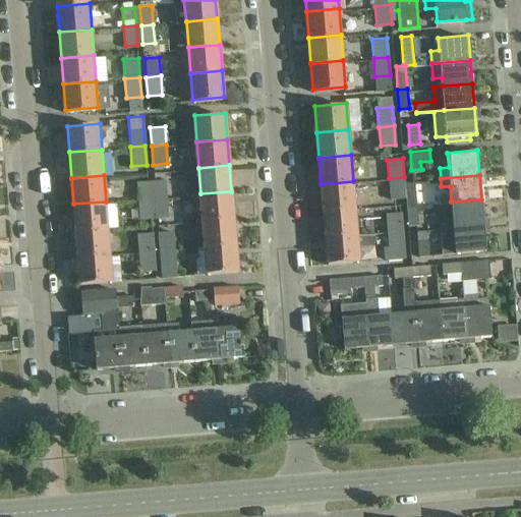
[(389,178),(390,197),(406,196),(405,181),(404,177),(389,178)]
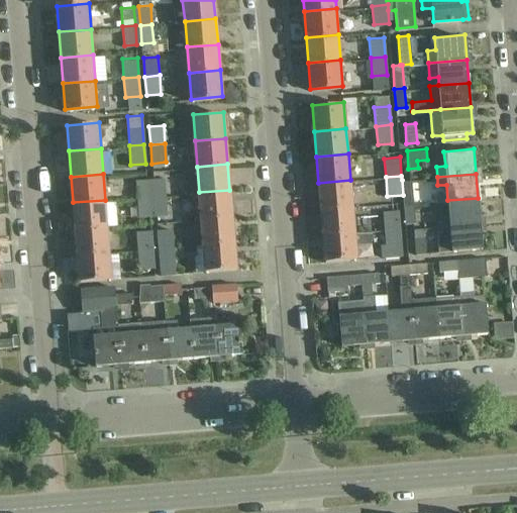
[(152,177),(154,196),(166,195),(164,177),(152,177)]
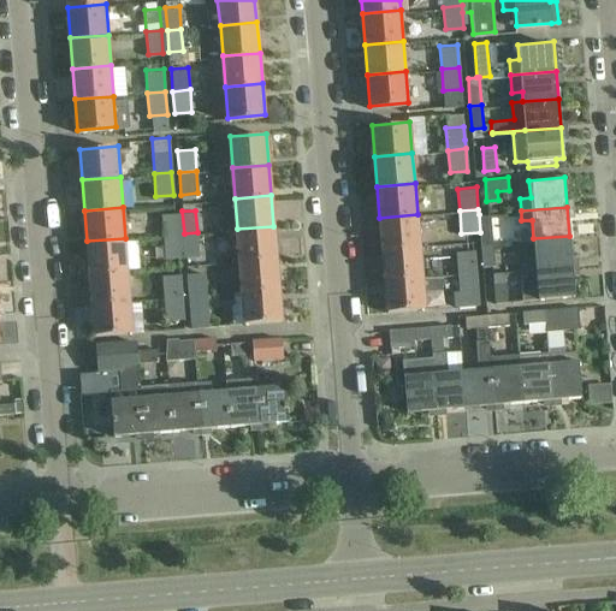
[(161,213),(163,235),(177,233),(176,212),(161,213)]
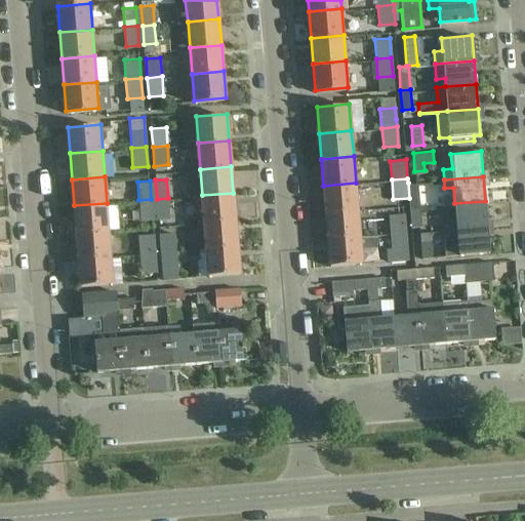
[(409,198),(410,206),(419,205),(417,182),(408,183),(409,198)]
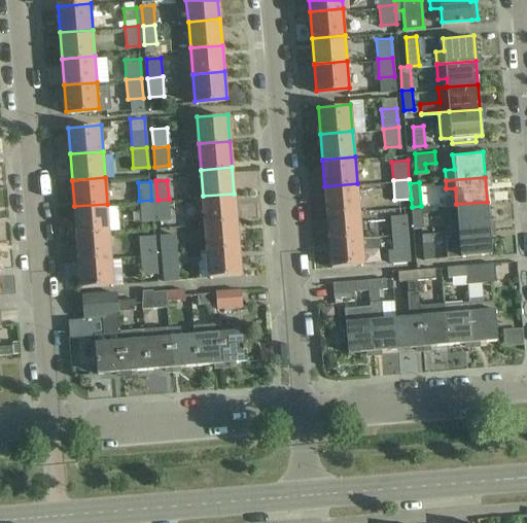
[(326,212),(359,209),(357,183),(324,186),(326,212)]
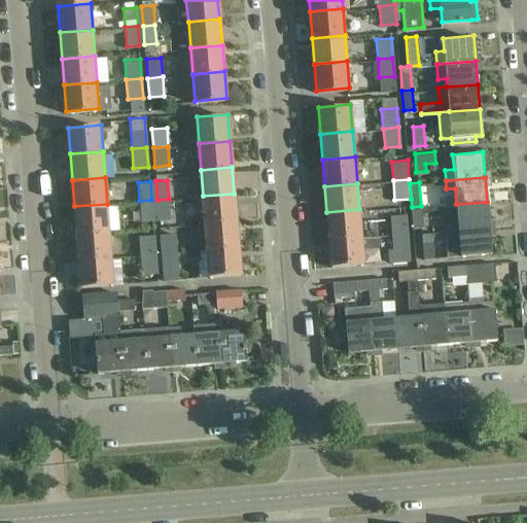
[(205,222),(237,219),(234,194),(203,196),(205,222)]
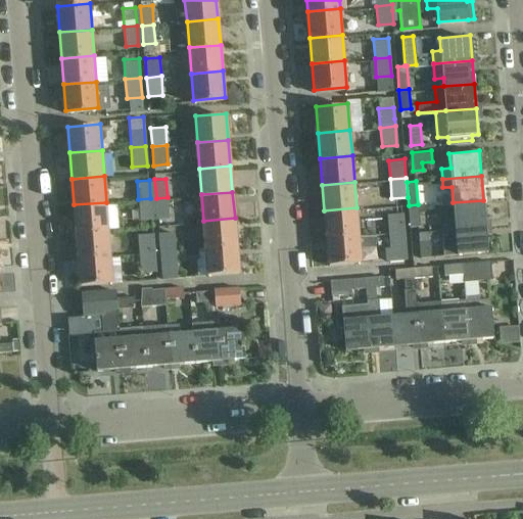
[(168,197),(156,198),(157,218),(169,217),(168,197)]
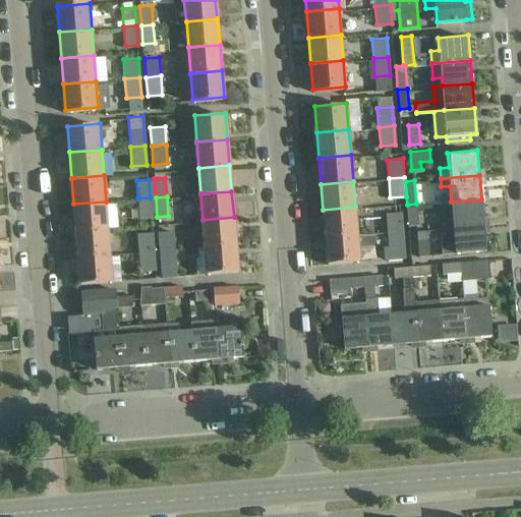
[(152,218),(150,197),(137,198),(139,219),(152,218)]
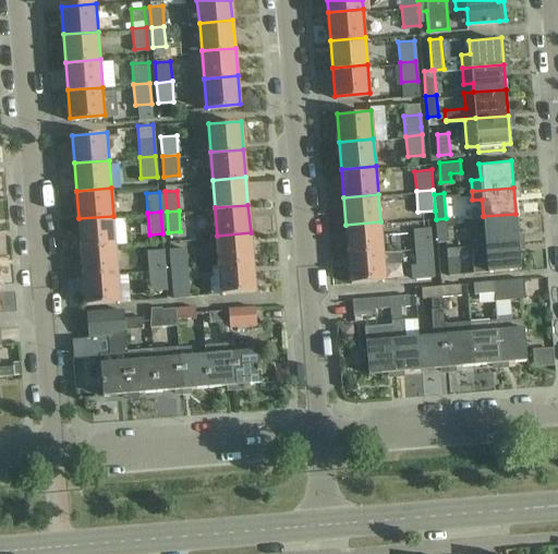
[(476,243),(518,240),(516,214),(483,216),(485,231),(475,236),(476,243)]
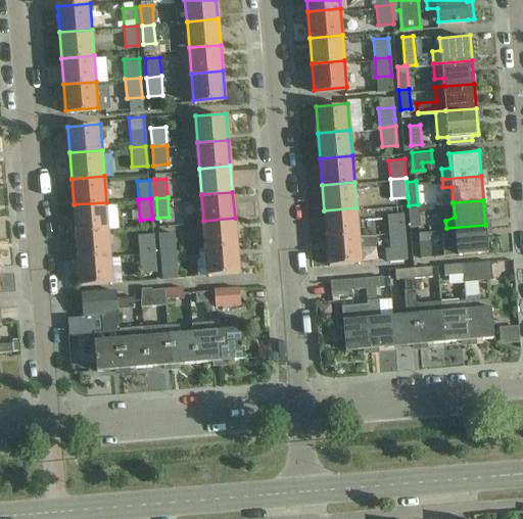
[(76,231),(108,228),(106,202),(74,204),(76,231)]
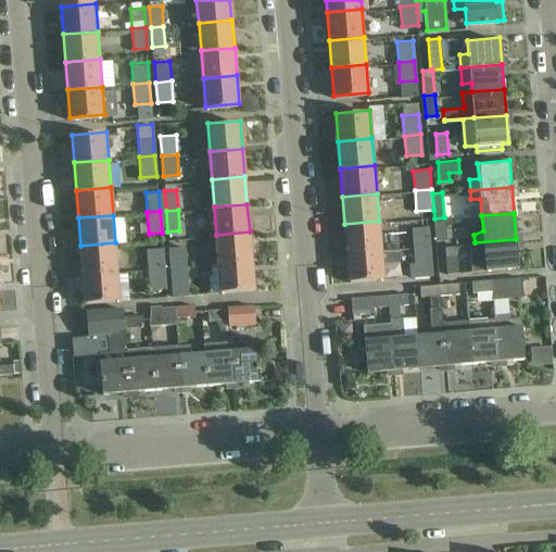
[(444,217),(434,218),(436,239),(446,238),(444,217)]
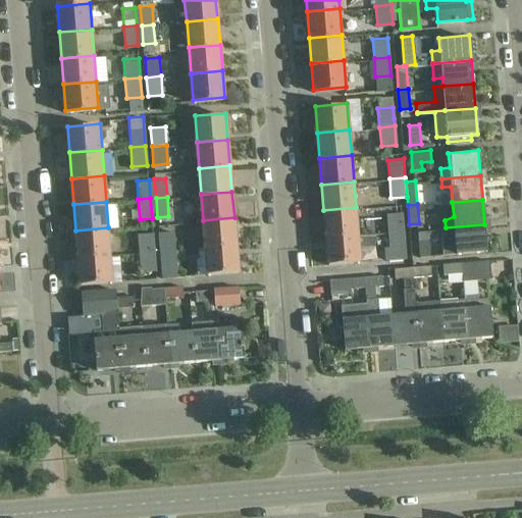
[(323,210),(325,237),(358,234),(356,207),(323,210)]
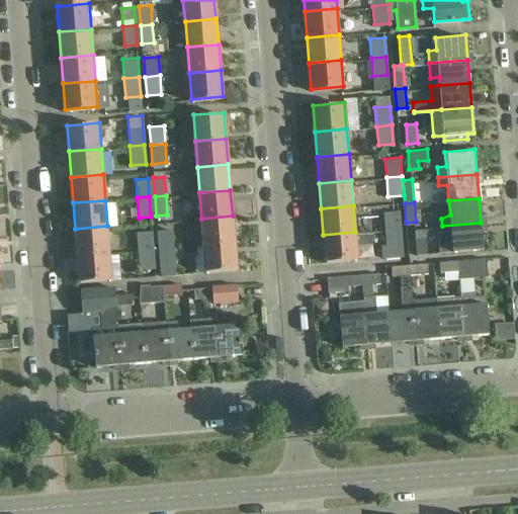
[(385,229),(400,228),(399,208),(383,209),(385,229)]
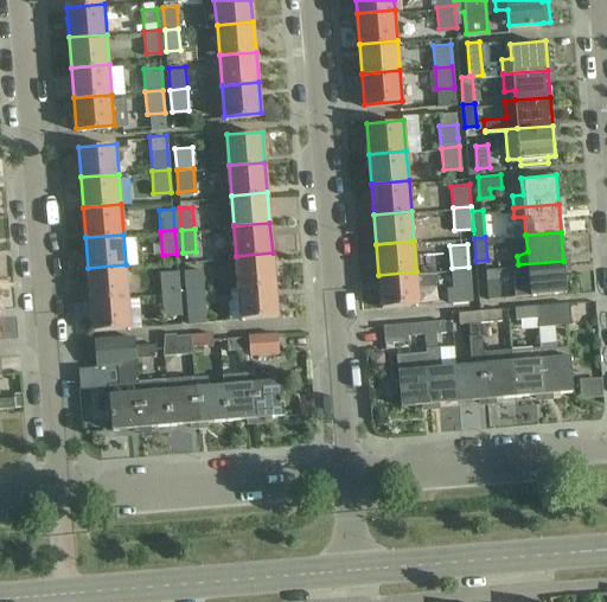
[(238,286),(275,283),(273,253),(236,256),(238,286)]
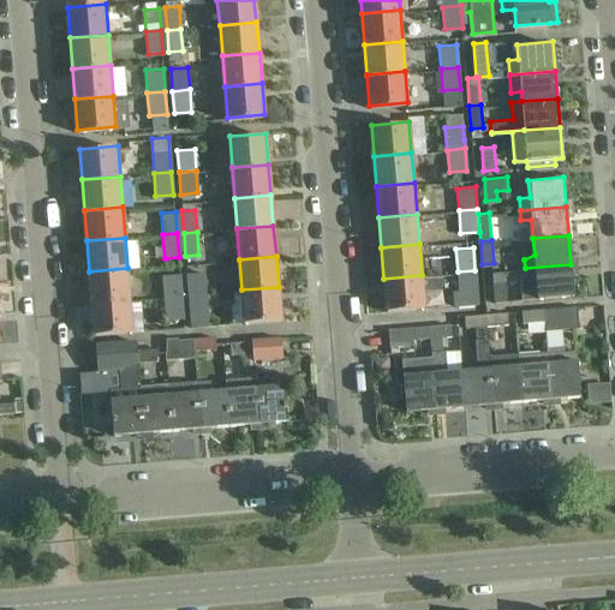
[(571,264),(525,268),(525,273),(520,273),(523,298),(537,297),(573,293),(571,264)]
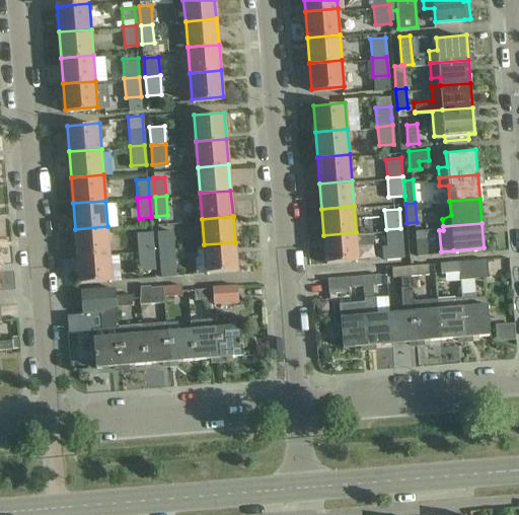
[(77,254),(109,252),(107,226),(75,229),(77,254)]
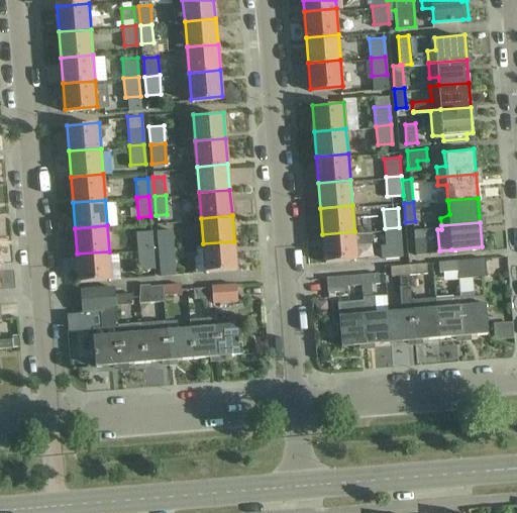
[(159,247),(173,246),(172,227),(157,228),(159,247)]
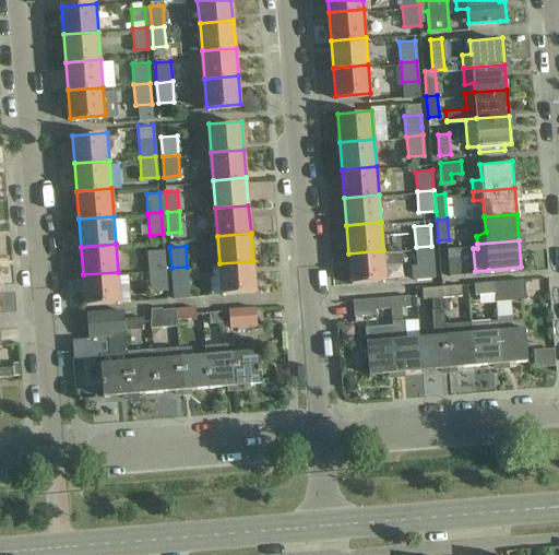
[(433,274),(431,246),(416,247),(417,263),(412,263),(413,276),(433,274)]
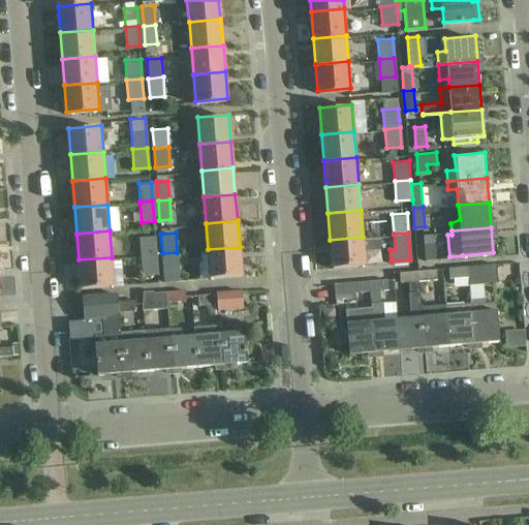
[(436,257),(434,233),(423,234),(425,258),(436,257)]
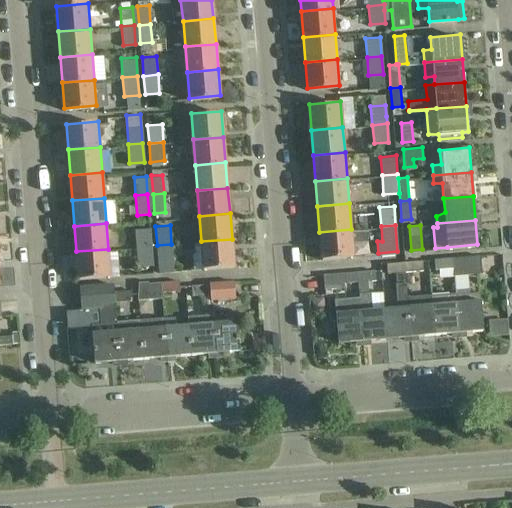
[(136,246),(151,245),(150,227),(135,228),(136,246)]
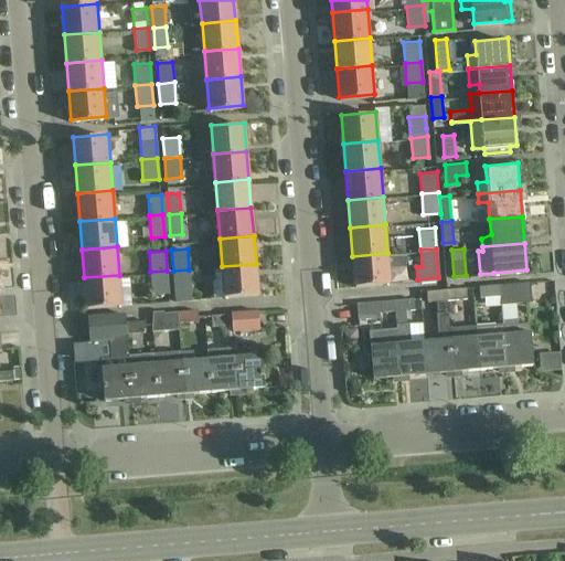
[(405,252),(387,253),(352,256),(354,284),(390,282),(388,266),(406,264),(405,252)]
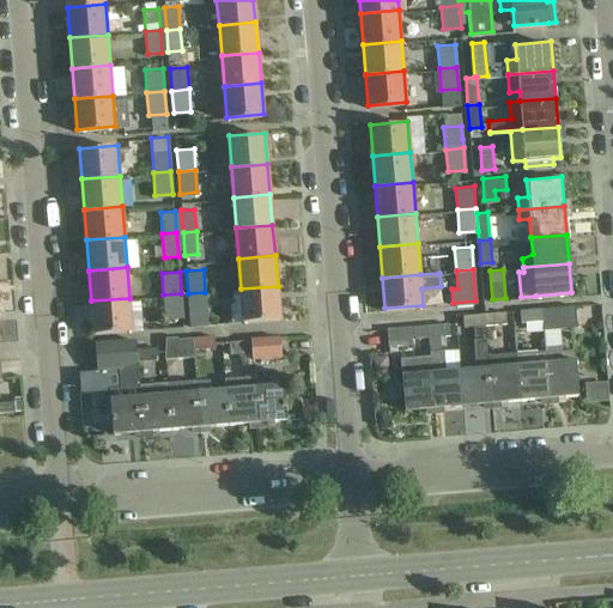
[(278,286),(241,289),(243,320),(280,317),(278,286)]
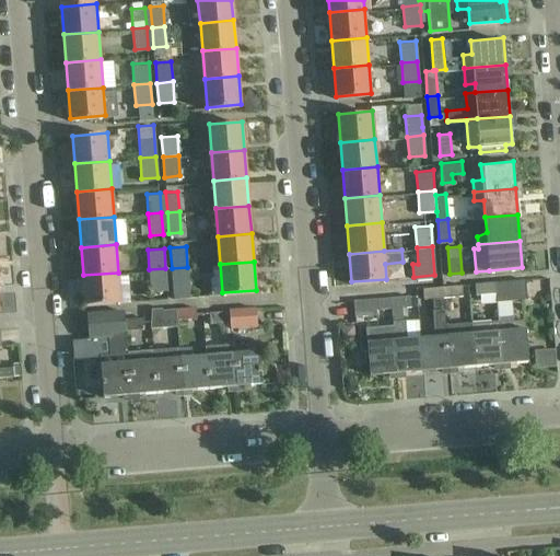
[(187,267),(172,268),(174,296),(190,294),(187,267)]
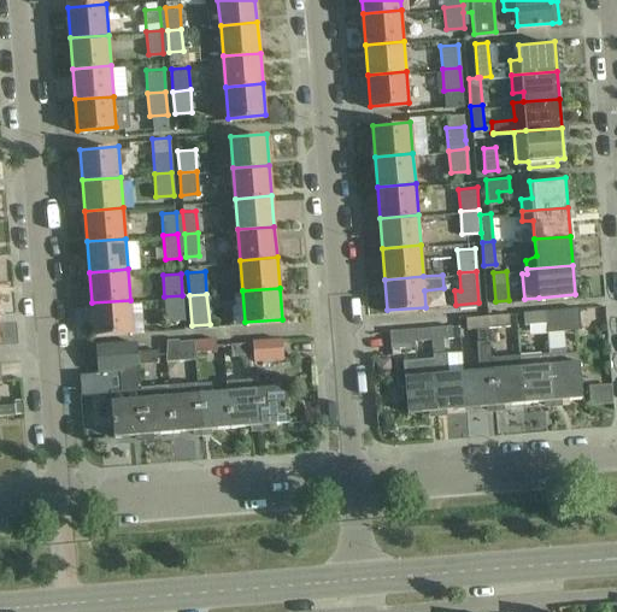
[(182,295),(164,296),(165,319),(183,317),(182,295)]
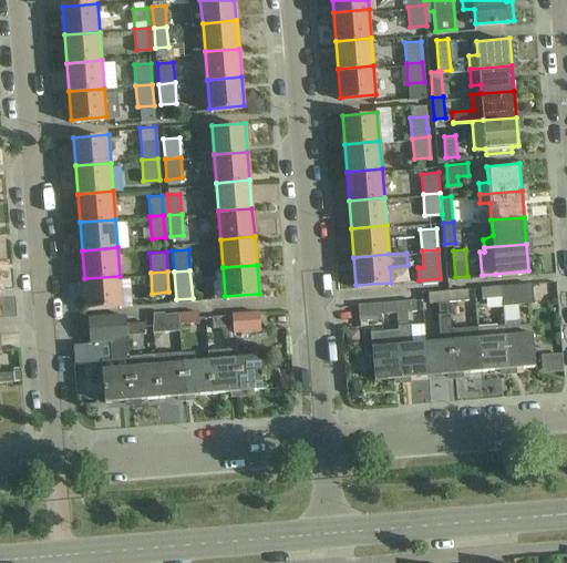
[(120,276),(84,278),(86,307),(122,305),(120,276)]
